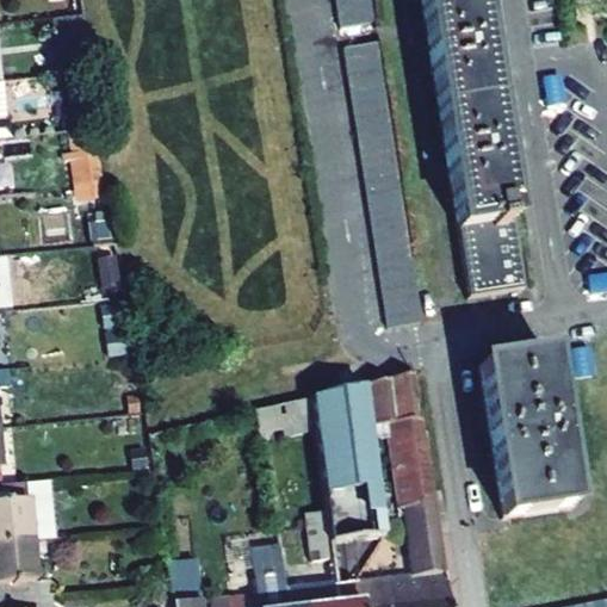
[(338,0),(339,11),(372,6),(371,0),(338,0)]
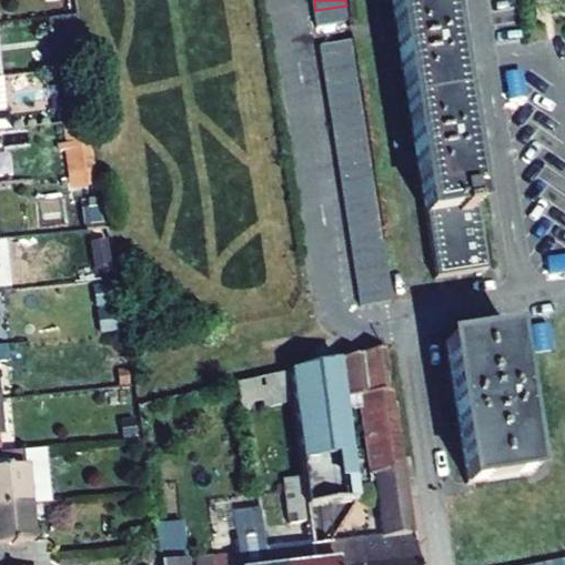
[(392,0),(436,276),(486,269),(444,0),(392,0)]
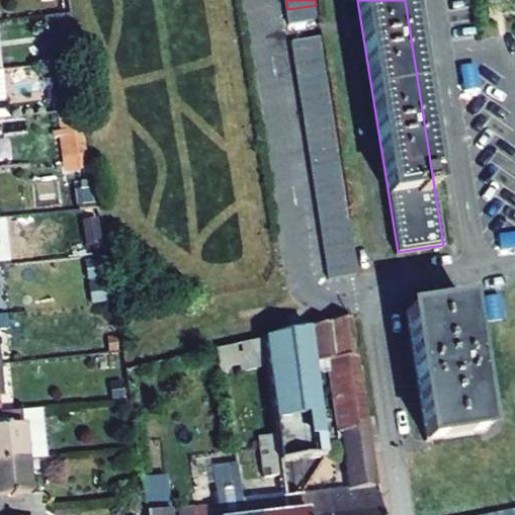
[(318,18),(316,5),(287,9),(289,22),(318,18)]
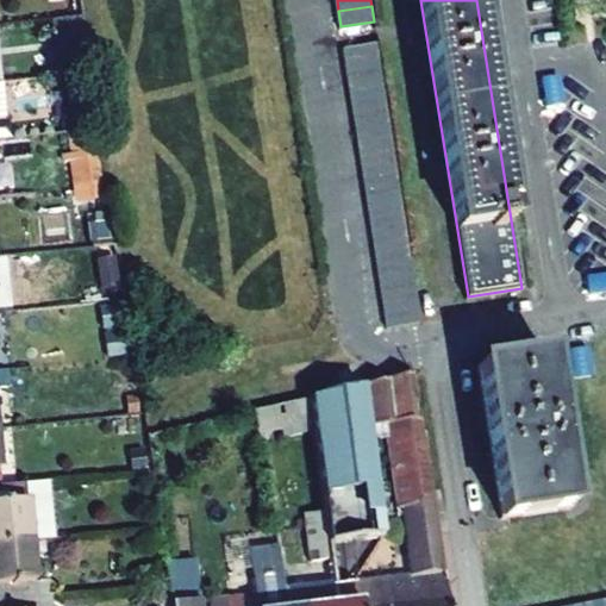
[(85,12),(55,16),(57,45),(51,45),(55,68),(48,69),(49,74),(62,73),(87,69),(93,69),(85,12)]
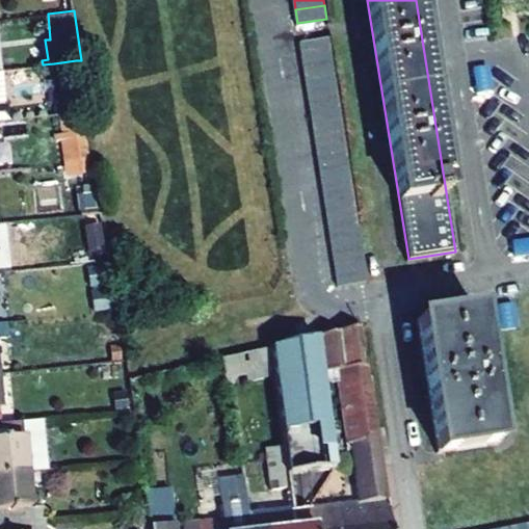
[(332,51),(329,36),(300,42),(302,55),(332,51)]
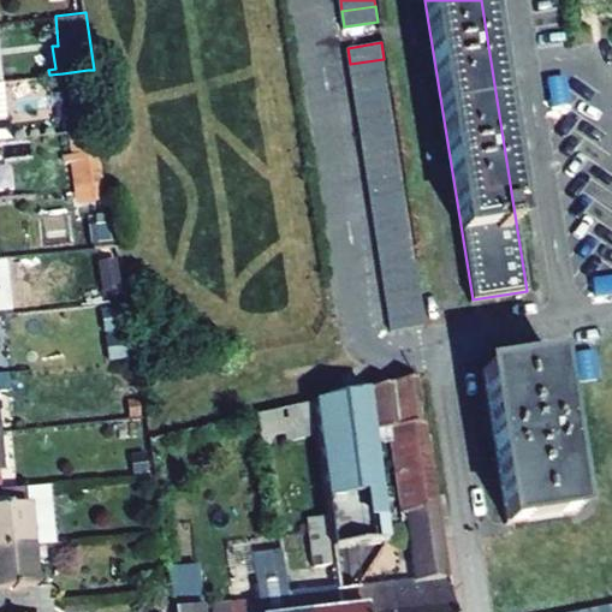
[(384,59),(350,64),(352,79),(386,75),(384,59)]
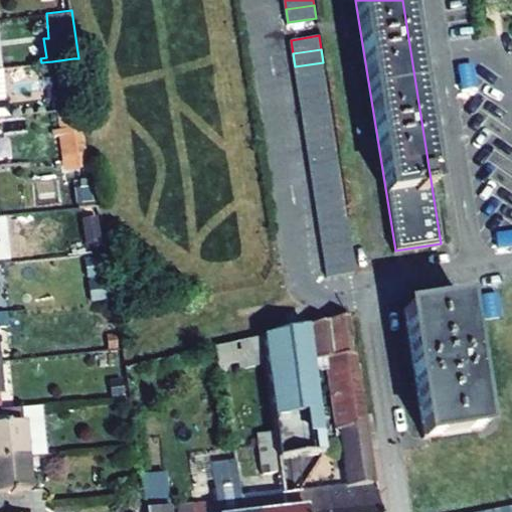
[(58,110),(81,107),(73,58),(52,61),(58,110)]
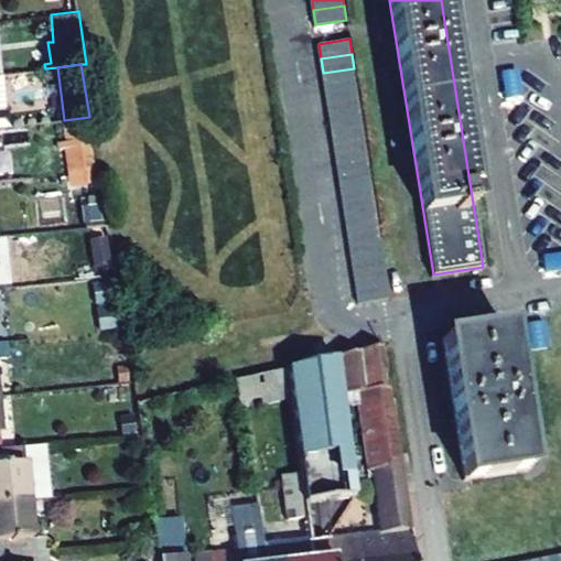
[(356,82),(354,68),(323,73),(325,87),(356,82)]
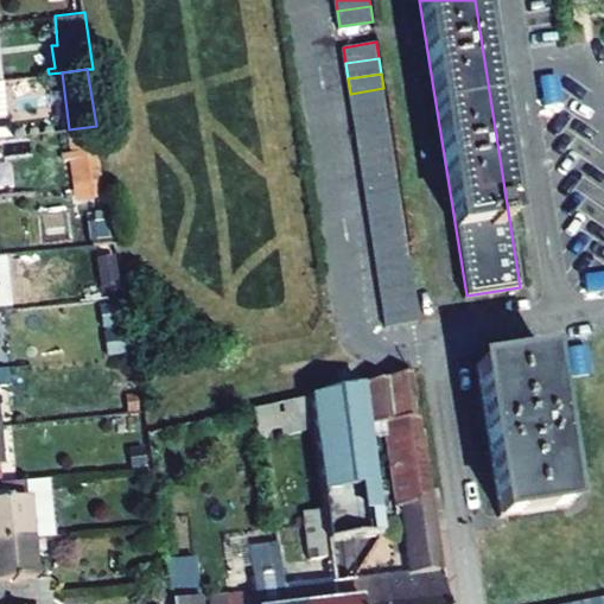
[(383,88),(350,94),(353,109),(386,103),(383,88)]
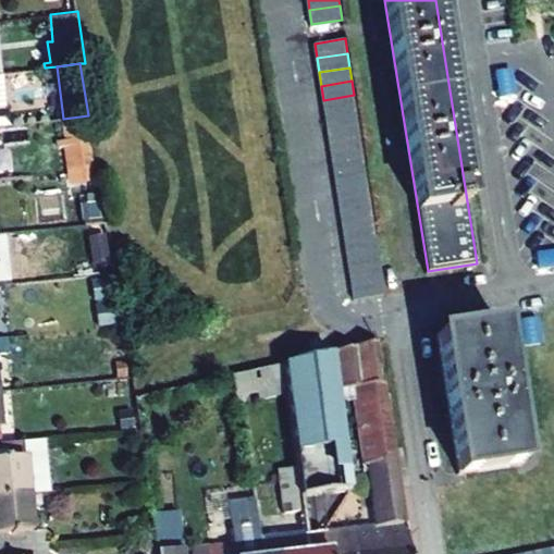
[(354,95),(323,100),(325,114),(356,109),(354,95)]
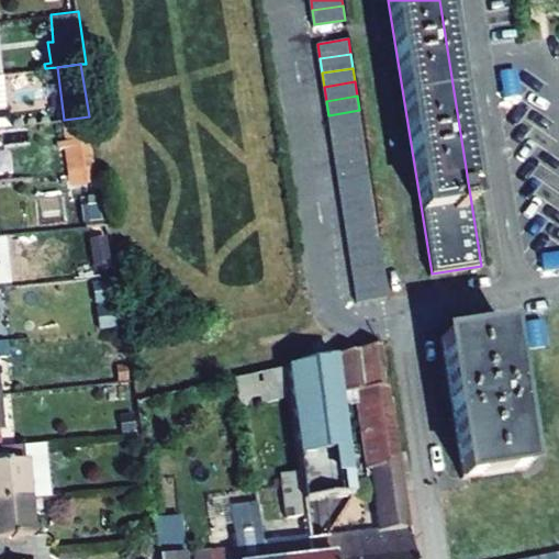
[(359,110),(328,115),(331,130),(361,124),(359,110)]
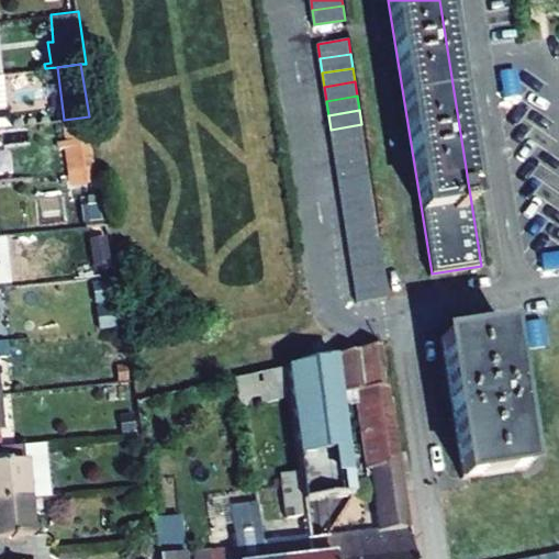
[(70,172),(97,169),(89,116),(64,120),(70,172)]
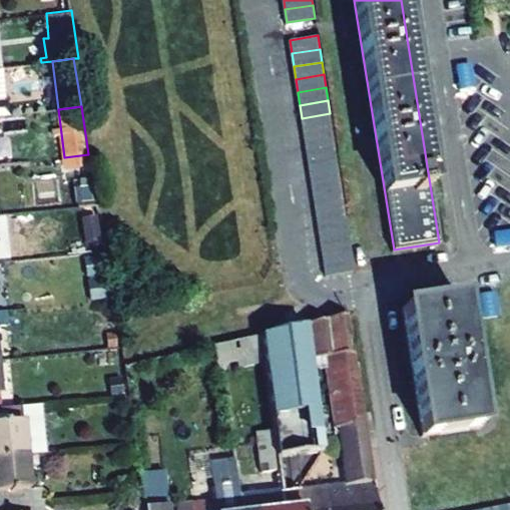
[(332,126),(330,113),(302,118),(304,131),(332,126)]
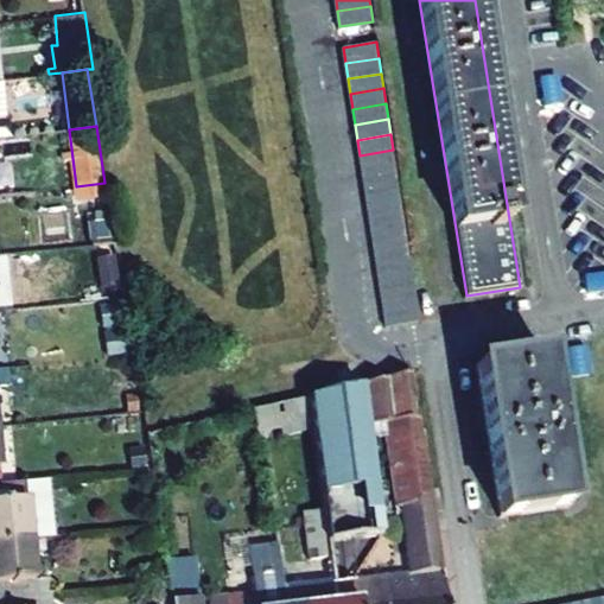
[(393,150),(360,156),(362,170),(395,165),(393,150)]
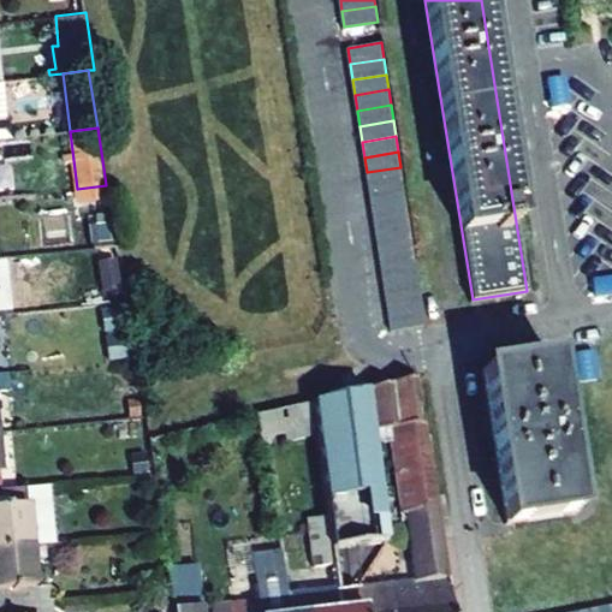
[(403,183),(400,167),(367,172),(369,189),(403,183)]
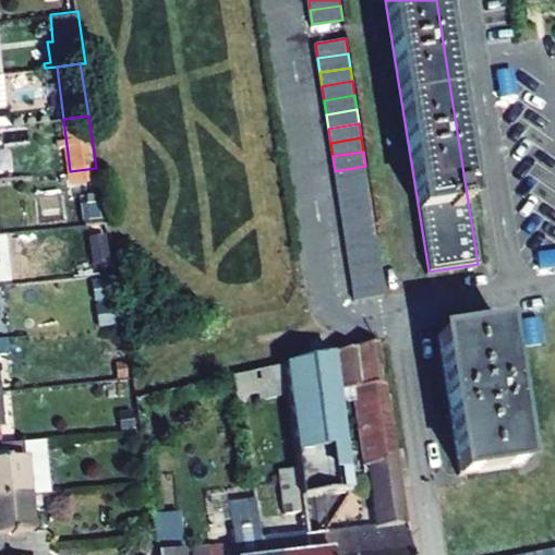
[(368,180),(365,166),(335,171),(337,185),(368,180)]
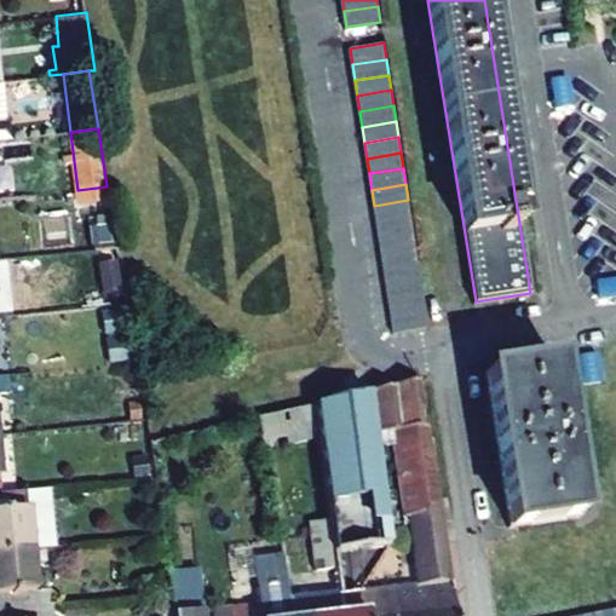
[(108,197),(107,186),(78,190),(76,190),(79,200),(108,197)]
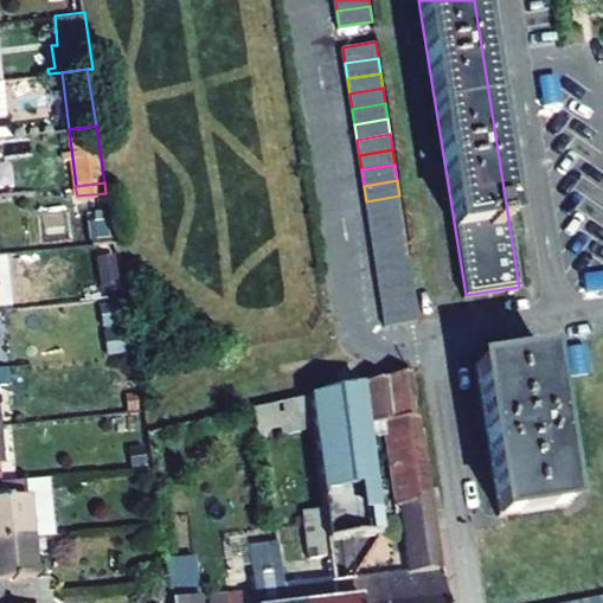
[(402,211),(399,196),(366,201),(369,217),(402,211)]
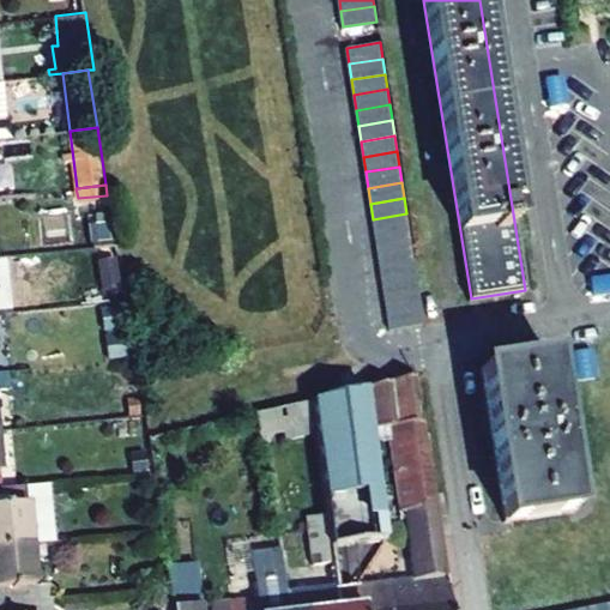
[(409,229),(406,213),(373,219),(375,235),(409,229)]
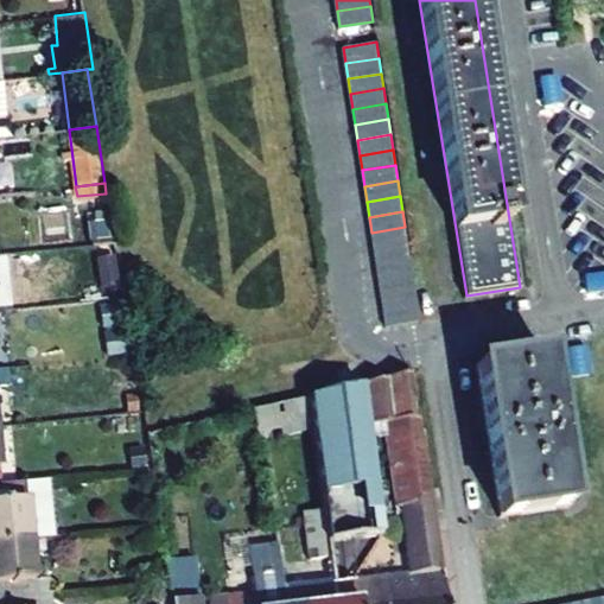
[(407,242),(405,227),(372,233),(374,247),(407,242)]
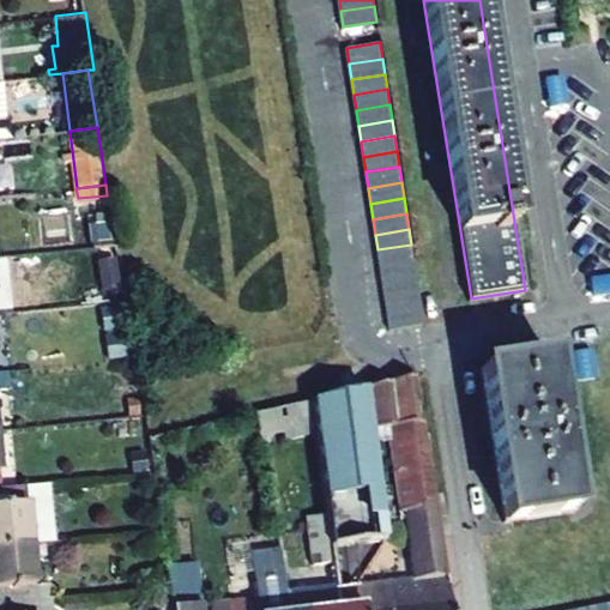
[(411,245),(378,249),(380,266),(414,260),(411,245)]
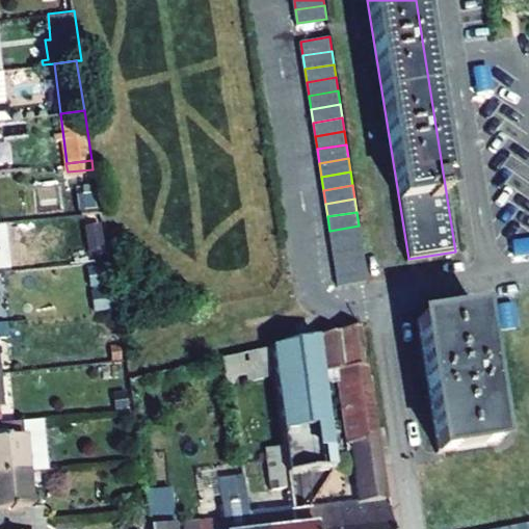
[(88,249),(106,246),(103,223),(84,227),(88,249)]
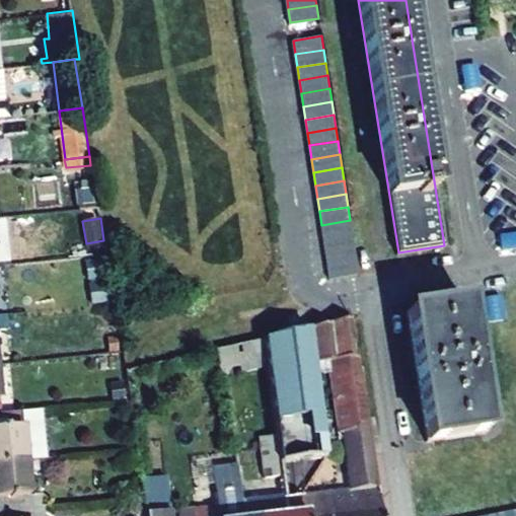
[(350,220),(321,225),(323,238),(353,233),(350,220)]
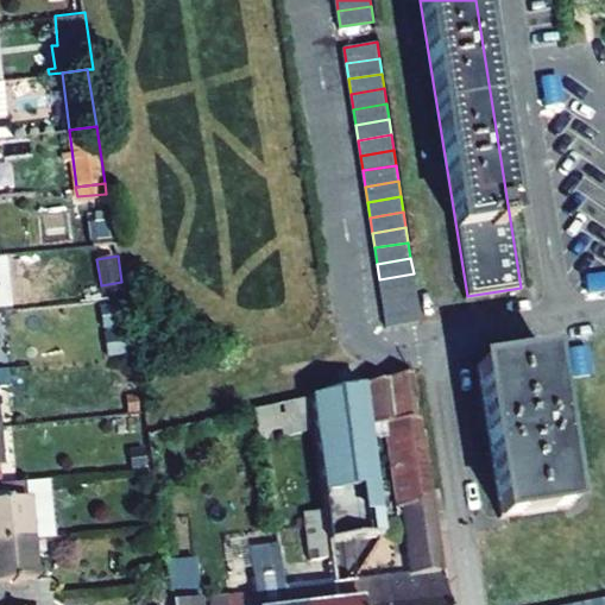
[(414,273),(379,279),(382,295),(416,289),(414,273)]
